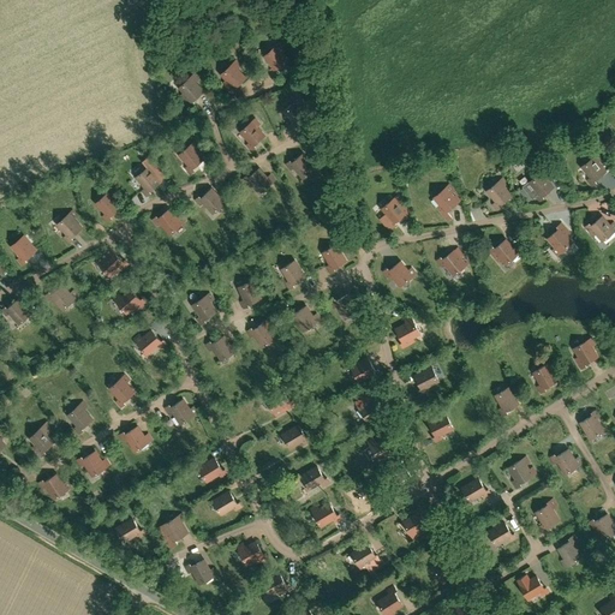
[(276,76),(280,72),(278,70),(288,60),(281,51),(284,48),(280,43),(264,57),(274,67),(272,70),(276,76)]
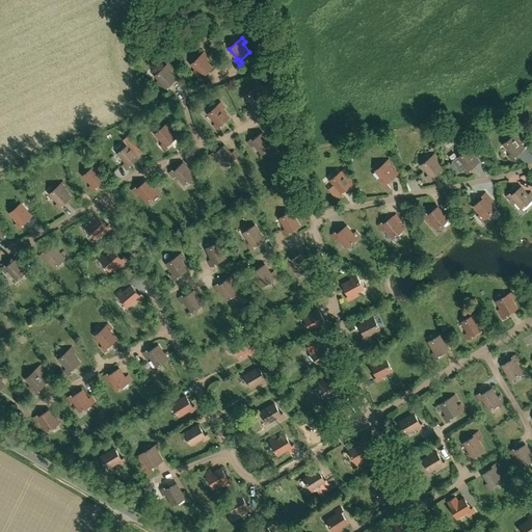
[(202,80),(205,78),(203,76),(213,68),(206,59),(209,57),(205,53),(191,64),(200,74),(197,76),(202,80)]
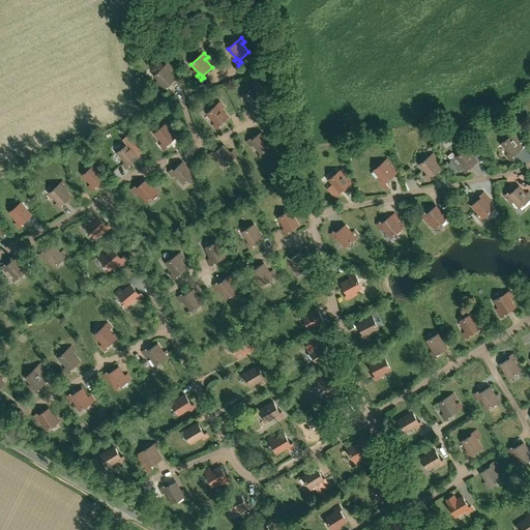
[(165,92),(168,89),(166,87),(176,79),(169,70),(172,68),(168,64),(155,76),(163,85),(160,87),(165,92)]
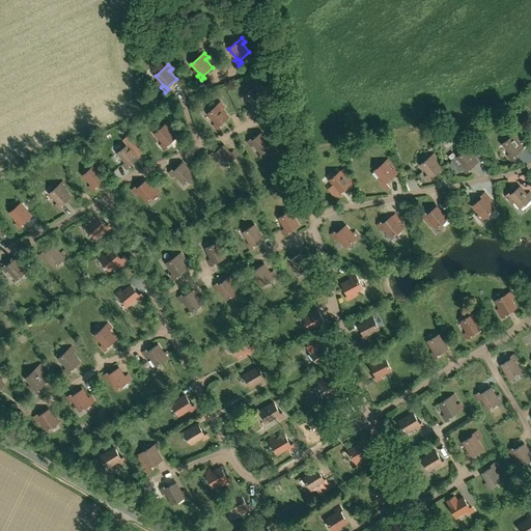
[(255,112),(258,110),(256,108),(267,100),(259,91),(262,89),(258,85),(245,96),(253,105),(251,108),(255,112)]
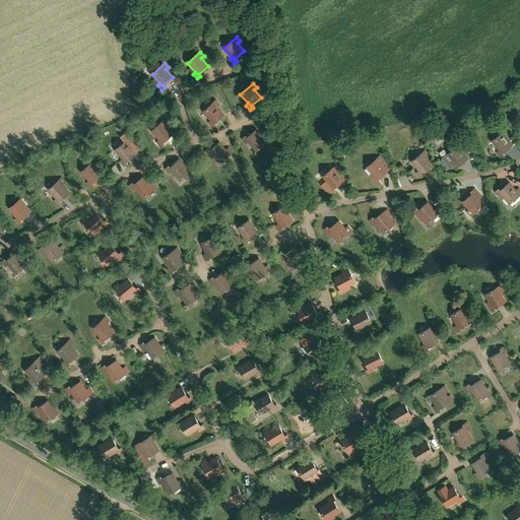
[(213,127),(216,125),(214,123),(224,115),(217,107),(220,105),(216,101),(204,112),(211,121),(209,123),(213,127)]
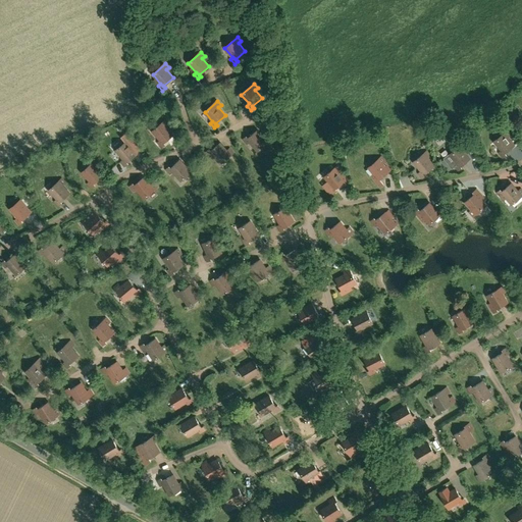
[(162,148),(165,145),(163,143),(173,135),(166,127),(169,124),(165,120),(153,132),(160,141),(158,143),(162,148)]
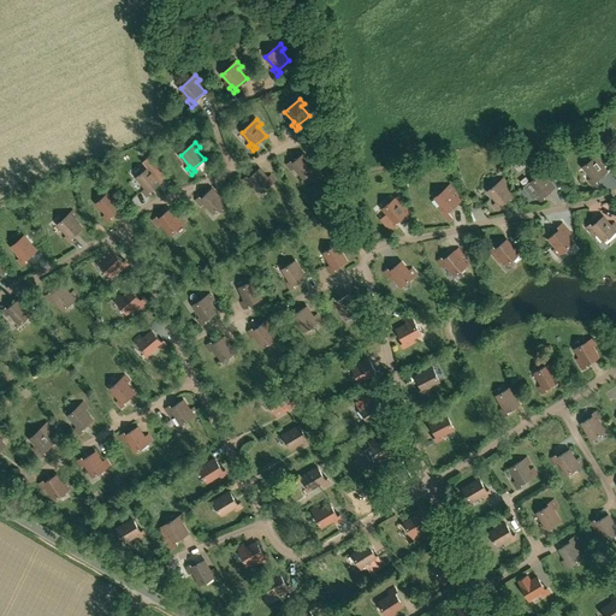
[(593,187),(597,184),(596,182),(608,172),(599,163),(603,160),(598,153),(581,167),(591,179),(588,181),(593,187)]
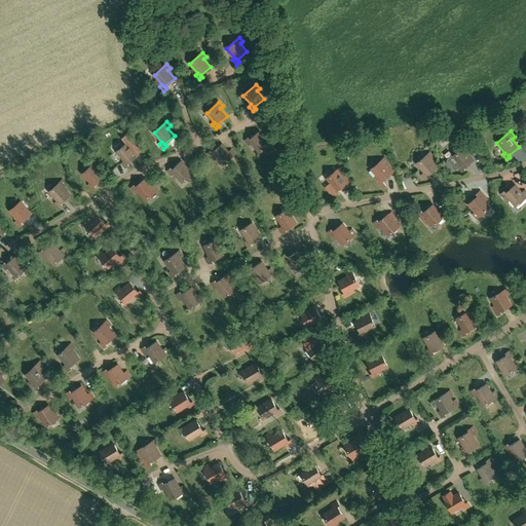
[(266,140),(260,132),(250,140),(249,138),(246,141),(250,145),(252,143),(260,152),(272,142),(269,137),(266,140)]
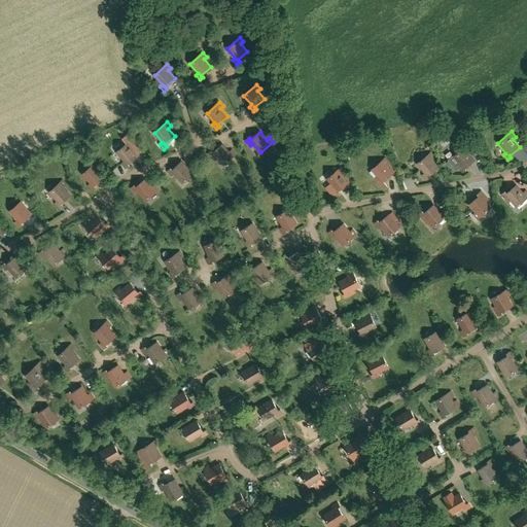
[(127,169),(130,166),(128,164),(138,155),(131,148),(134,145),(130,141),(117,152),(125,162),(123,164),(127,169)]
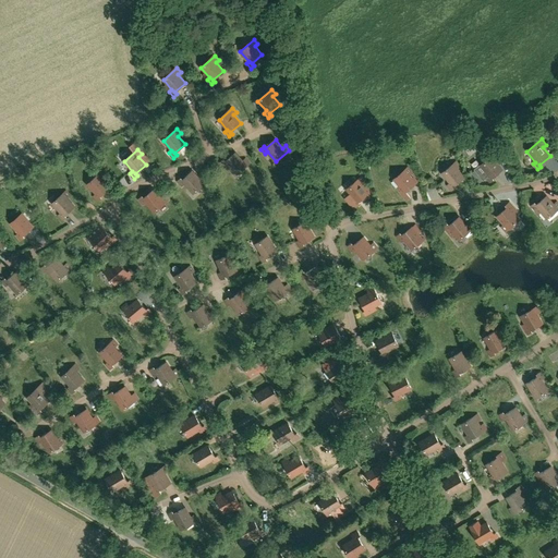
[(243,161),(235,153),(226,162),(223,160),(220,162),(225,168),(228,166),(235,176),(250,164),(245,159),(243,161)]
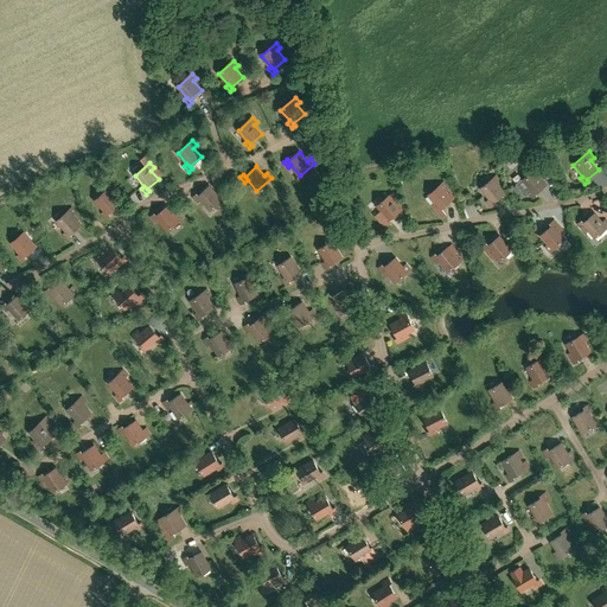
[(534,199),(537,196),(536,193),(548,184),(540,174),(543,172),(540,167),(523,180),(531,191),(529,193),(534,199)]
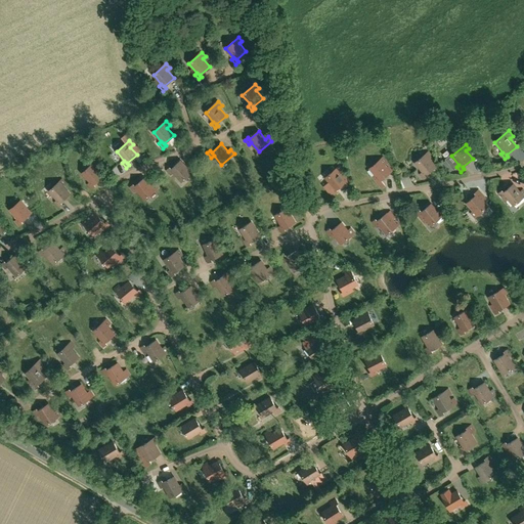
[(425,179),(428,176),(427,174),(436,167),(429,159),(432,157),(429,153),(416,163),(423,172),(421,174),(425,179)]
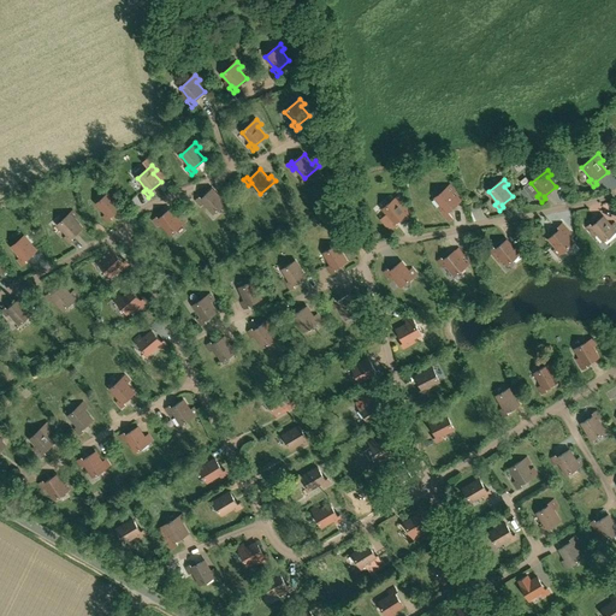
[(446,218),(449,214),(448,212),(460,202),(451,194),(455,190),(450,185),(436,199),(444,209),(442,212),(446,218)]
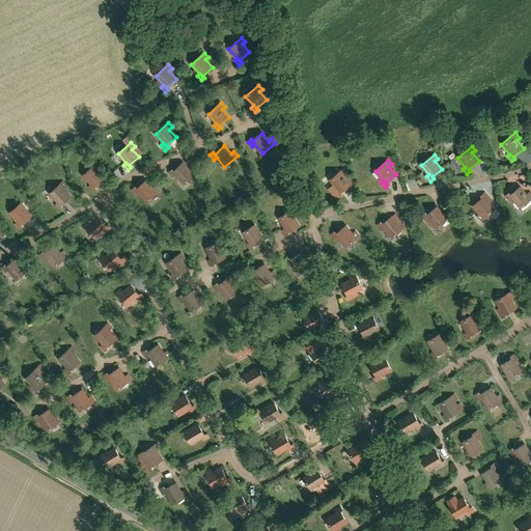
[(194,174),(184,163),(173,172),(172,170),(169,172),(173,177),(176,175),(185,184),(194,174)]
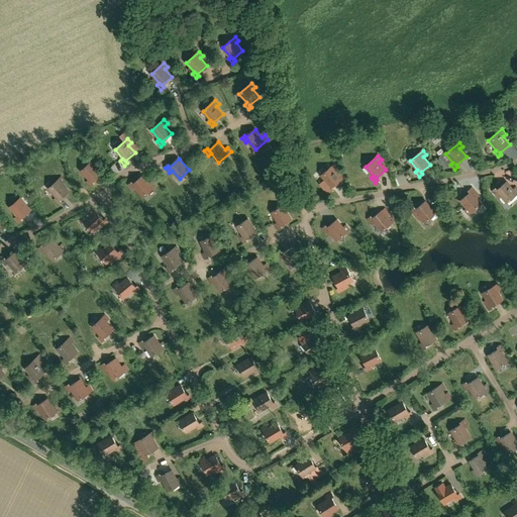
[(91,187),(94,184),(92,182),(102,174),(95,167),(97,164),(94,160),(81,171),(89,180),(87,182),(91,187)]
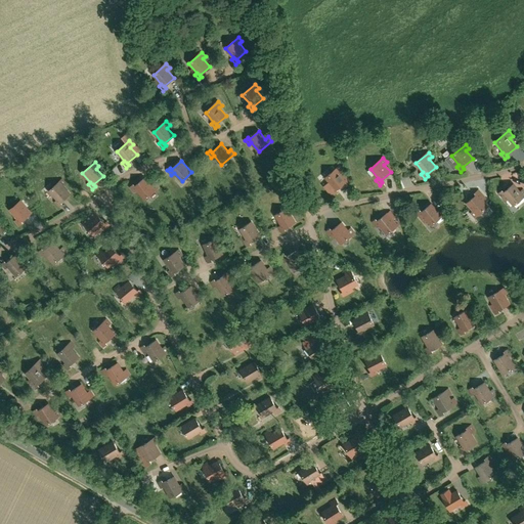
[(339,167),(325,178),(332,184),(329,186),(335,194),(338,191),(337,189),(346,181),(348,184),(351,181),(339,167)]
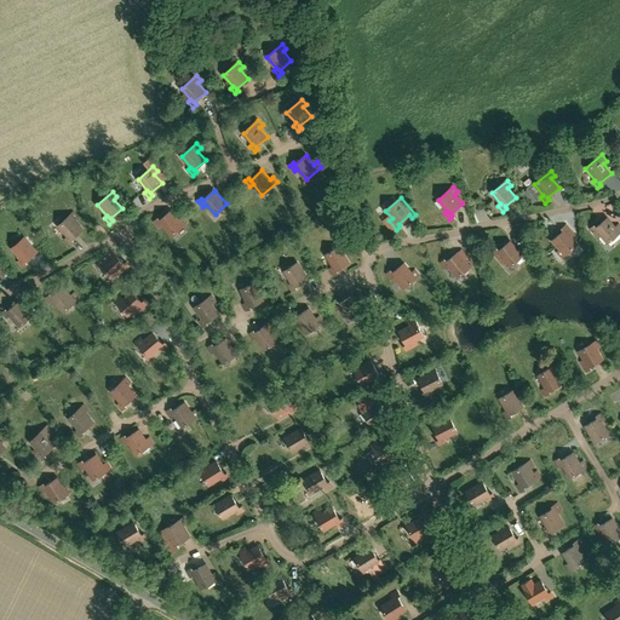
[(179,220),(171,211),(160,220),(158,218),(154,222),(159,228),(162,225),(171,236),(187,223),(183,218),(179,220)]
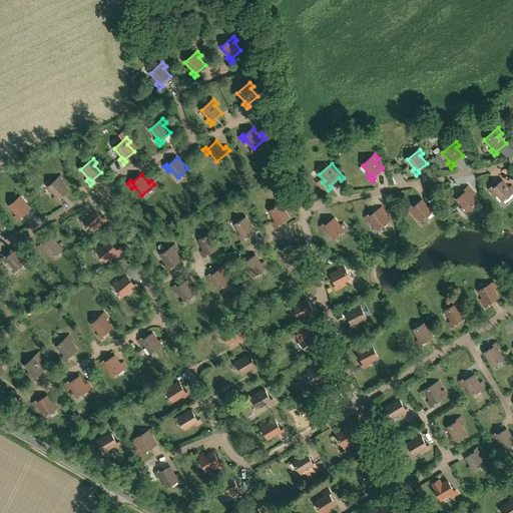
[(58,202),(61,200),(59,198),(68,190),(62,182),(64,180),(61,176),(48,187),(56,195),(54,198),(58,202)]
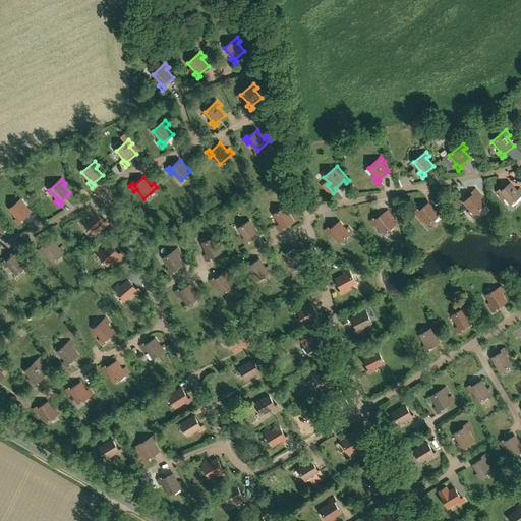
[(517,191),(511,183),(501,191),(499,190),(497,192),(501,197),(503,195),(511,205),(520,194),(520,190),(520,189),(517,191)]
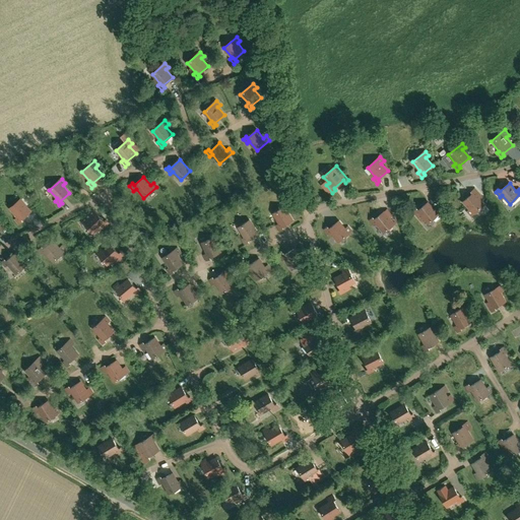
[(478,194),(474,189),(471,192),(473,193),(463,202),(470,209),(467,211),(471,216),(484,204),(481,201),(483,199),(478,194)]
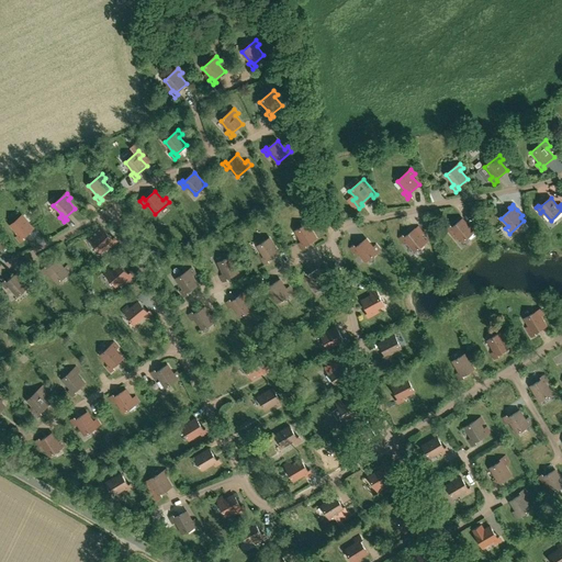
[(21,243),(24,239),(22,237),(33,228),(22,215),(11,225),(20,235),(17,237),(21,243)]
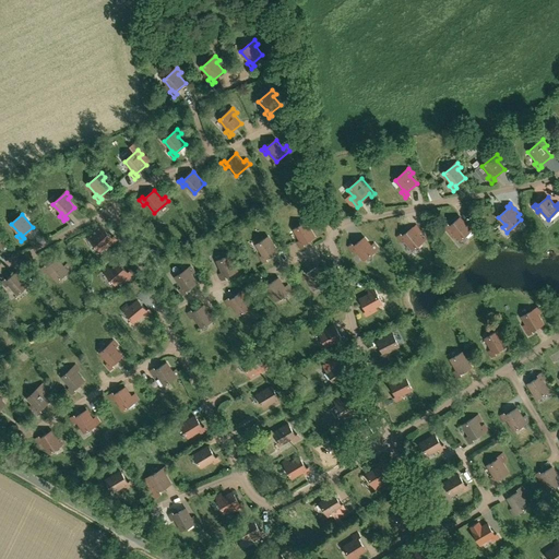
[(448,225),(444,227),(449,233),(453,238),(456,236),(460,240),(474,228),(470,224),(467,226),(460,218),(450,227),(448,225)]
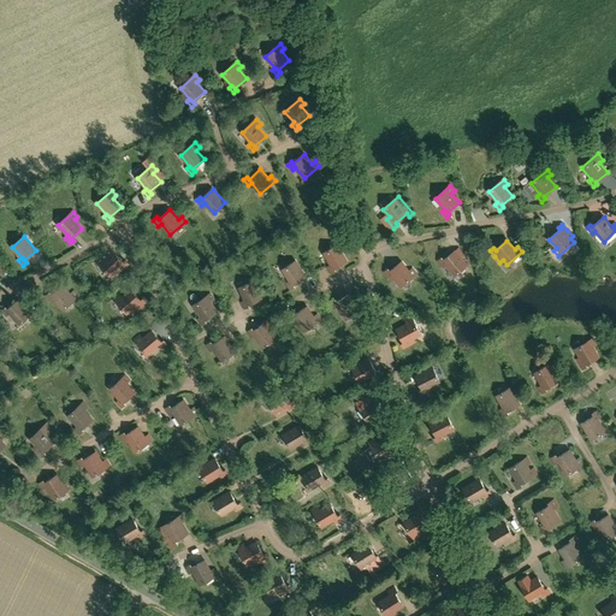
[(331,273),(336,272),(333,268),(347,261),(341,250),(344,249),(341,243),(324,253),(331,265),(327,267),(331,273)]
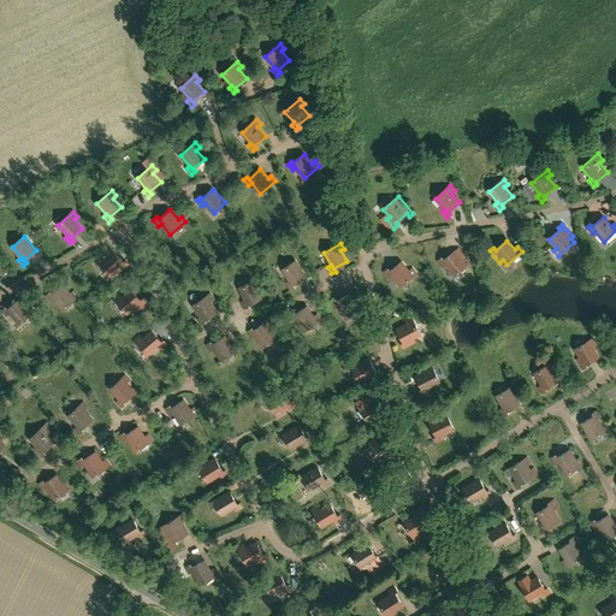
[(124,264),(113,252),(105,260),(101,256),(96,261),(110,276),(120,267),(123,270),(129,265),(125,261),(124,264)]
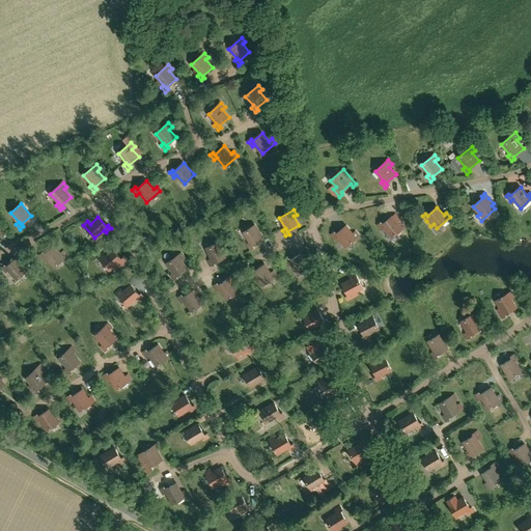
[(399,224),(392,217),(382,224),(381,223),(378,225),(382,230),(385,228),(392,238),(406,226),(401,222),(399,224)]
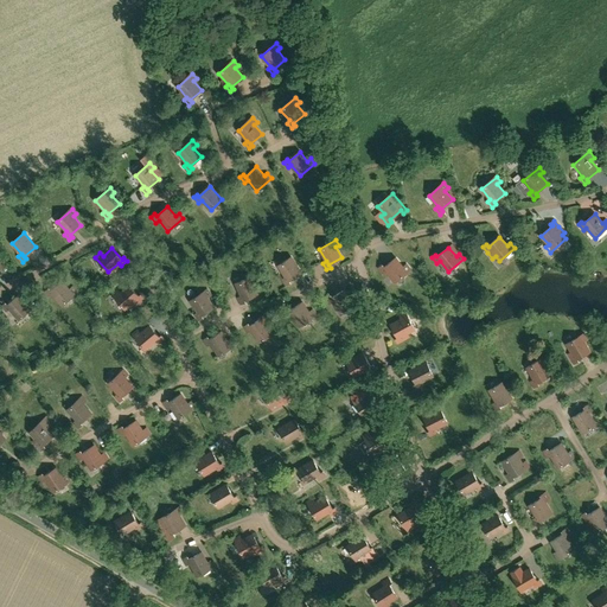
[(287,286),(291,283),(288,281),(301,273),(292,257),(279,266),(286,278),(282,280),(287,286)]
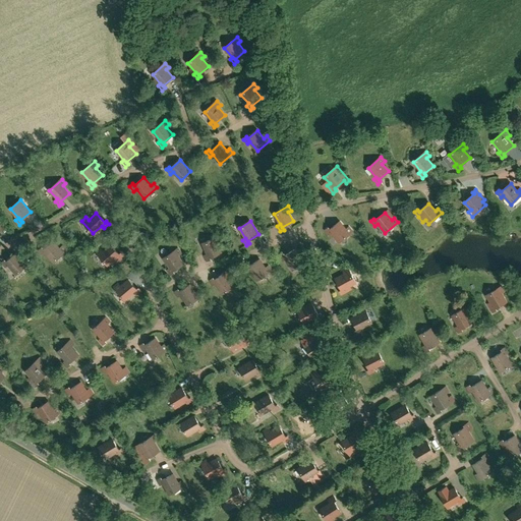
[(346,230),(340,222),(330,230),(328,228),(325,230),(329,235),(332,233),(339,242),(352,232),(349,227),(346,230)]
